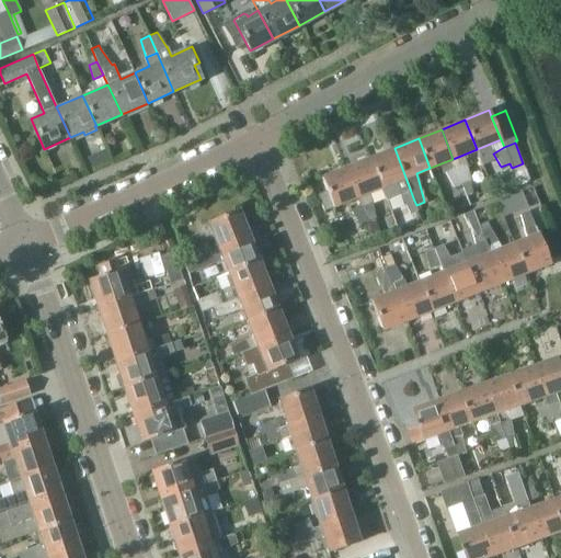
[(395,148),(369,158),(380,188),(386,200),(387,198),(388,200),(400,195),(410,212),(418,208),(416,205),(414,201),(395,148)]
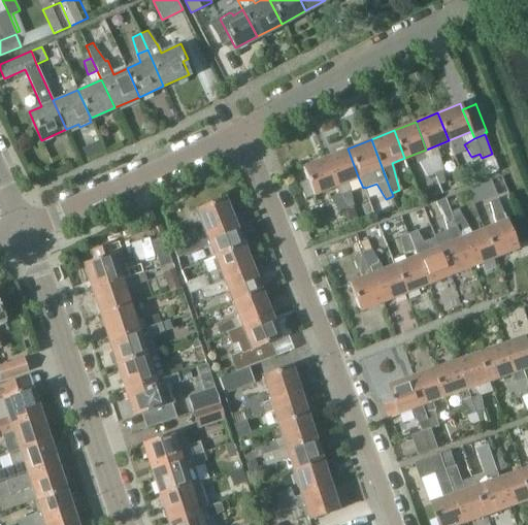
[(348,149),(326,157),(336,185),(339,192),(345,207),(353,204),(349,189),(345,182),(358,176),(348,149)]
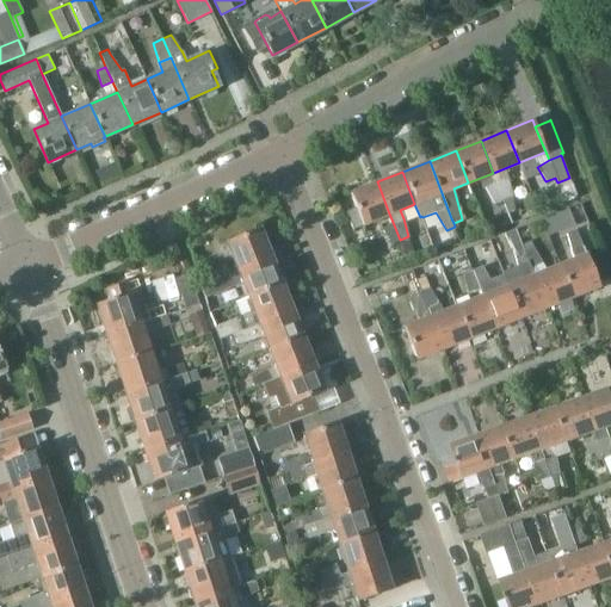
[(503,198),(512,193),(507,177),(497,181),(503,198)]
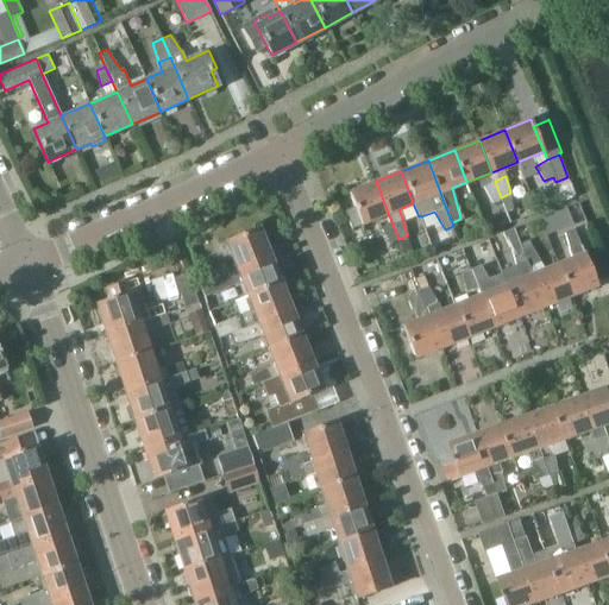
[(355,206),(344,210),(351,228),(362,224),(374,219),(377,218),(388,213),(376,181),(363,187),(349,191),(355,206)]
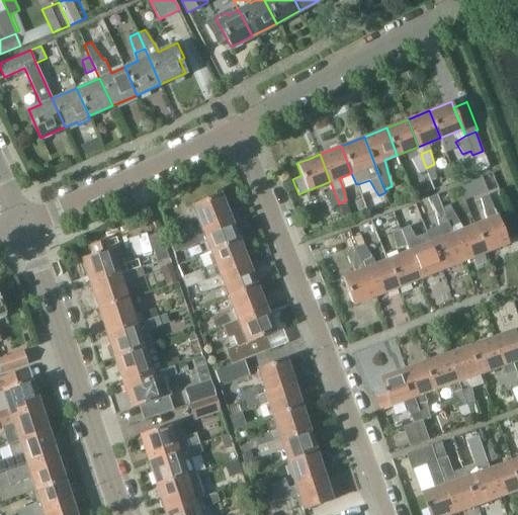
[(419,171),(426,168),(421,154),(412,158),(419,171)]
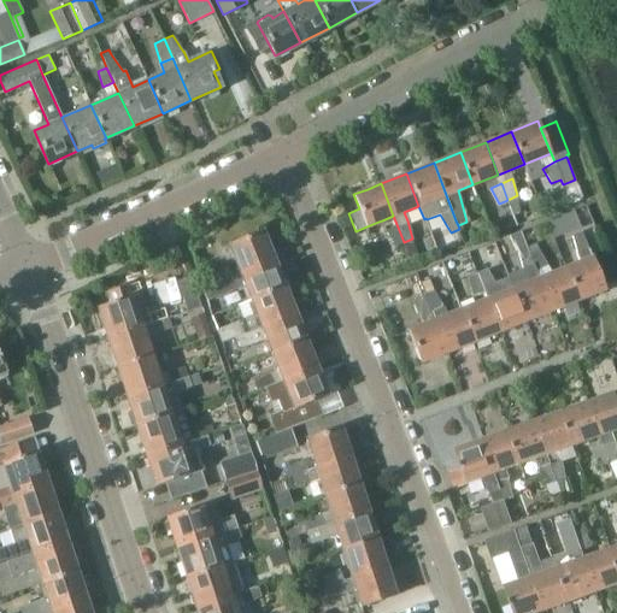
[(553,236),(579,227),(573,212),(547,222),(553,236)]
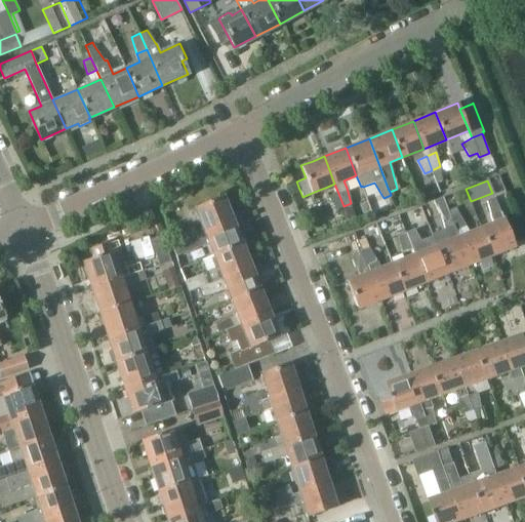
[(337,191),(328,196),(335,209),(344,206),(337,191)]
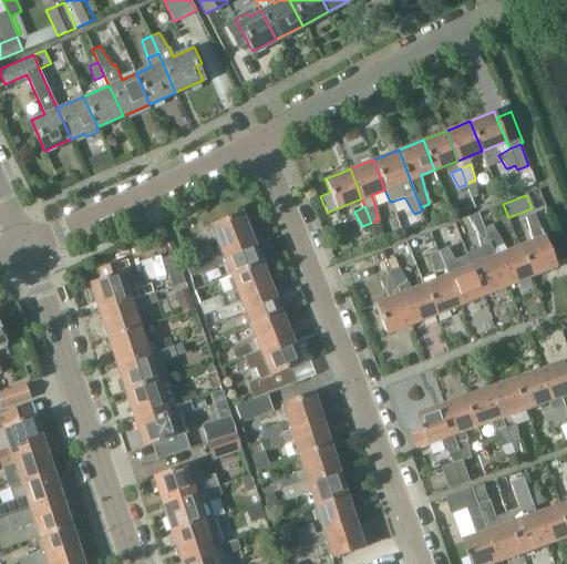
[(220,247),(222,249),(253,237),(251,234),(243,211),(210,223),(220,247)]
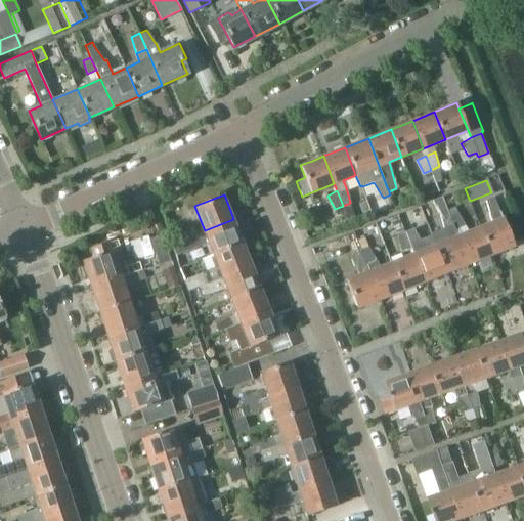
[(444,227),(430,233),(431,234),(445,272),(470,263),(449,213),(442,196),(433,200),(441,217),(444,227)]
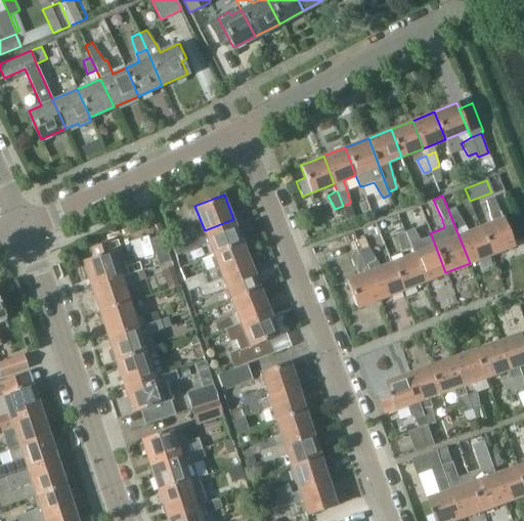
[(493,222),(481,227),(492,254),(513,246),(494,197),(486,201),(489,214),(493,222)]
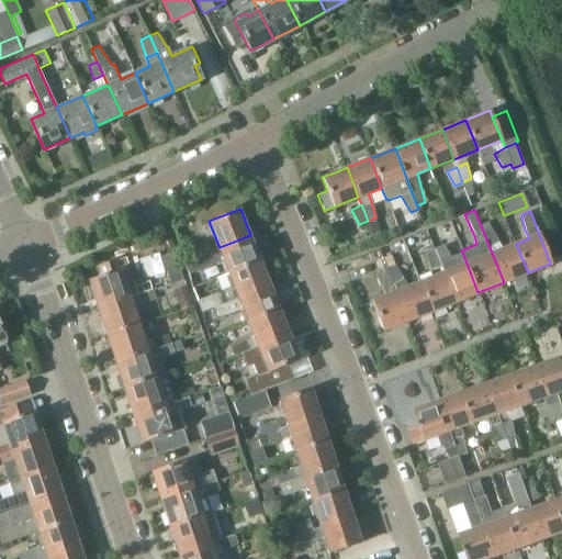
[(490,225),(482,228),(504,282),(528,272),(516,244),(503,249),(490,225)]
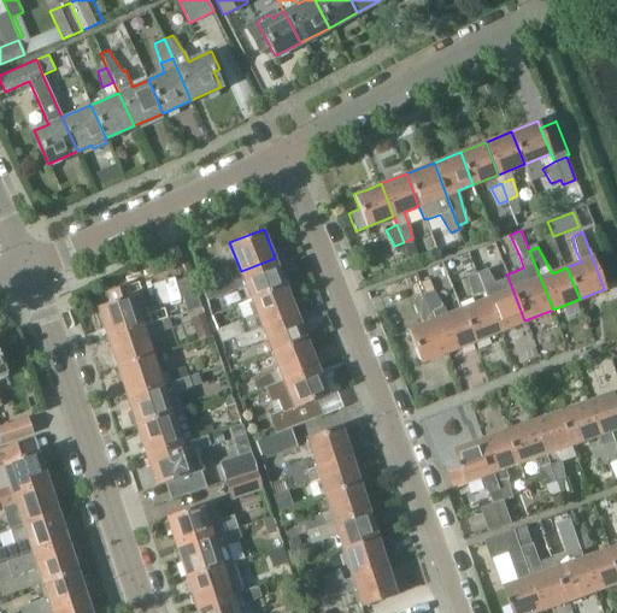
[(206,299),(207,299),(246,283),(251,295),(252,298),(286,284),(285,282),(275,258),(241,271),(233,273),(215,282),(201,287),(206,299)]
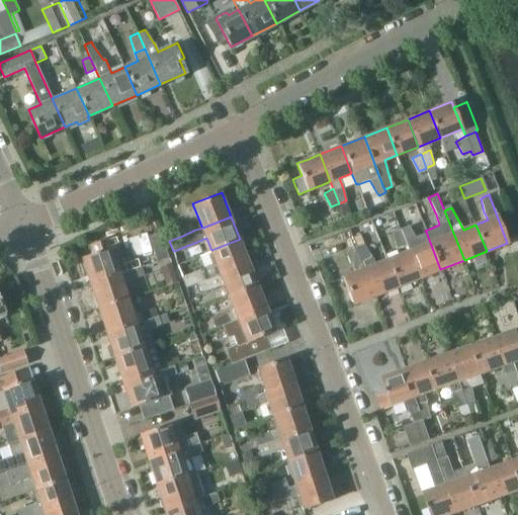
[(177,229),(180,237),(195,230),(190,222),(177,229)]
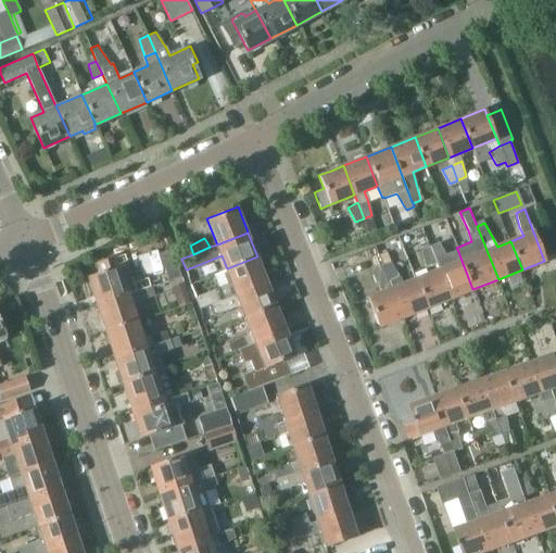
[(438,242),(429,246),(436,261),(439,269),(451,299),(472,289),(457,249),(445,254),(438,242)]
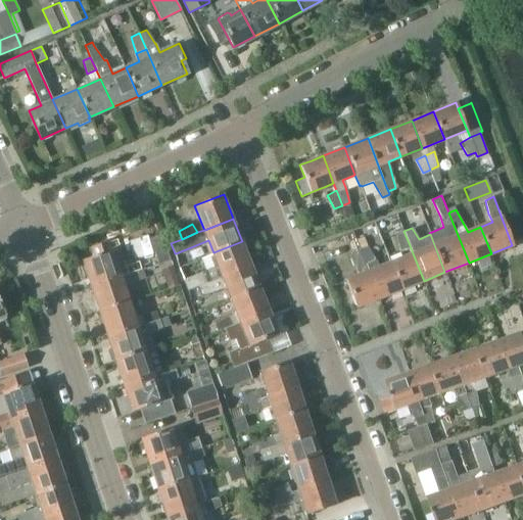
[(403,231),(396,234),(399,249),(410,245),(403,231)]
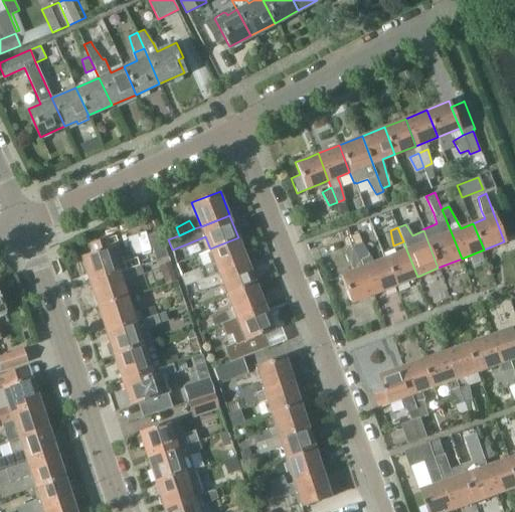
[(156,258),(167,254),(159,228),(147,231),(156,258)]
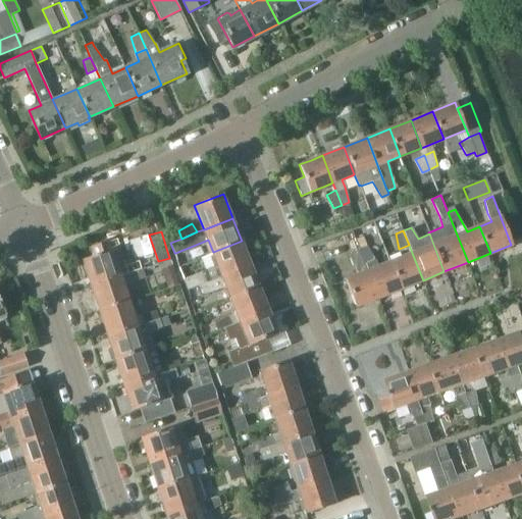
[(363,236),(355,239),(359,249),(367,246),(363,236)]
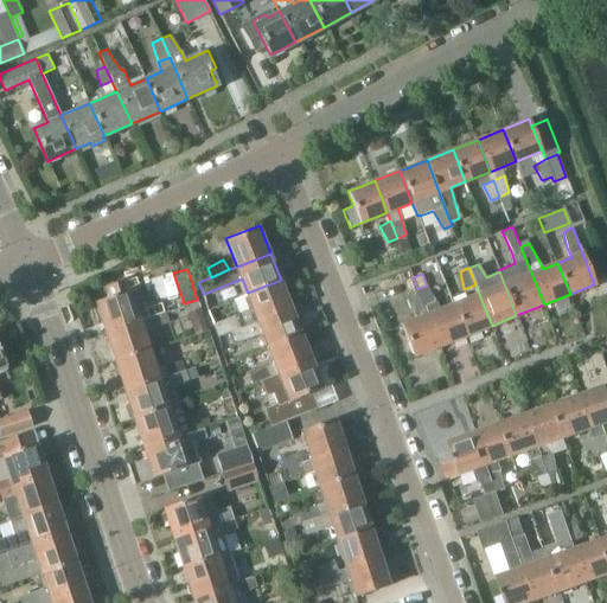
[(110,296),(96,300),(107,329),(167,310),(164,301),(146,303),(138,307),(127,276),(106,284),(110,296)]
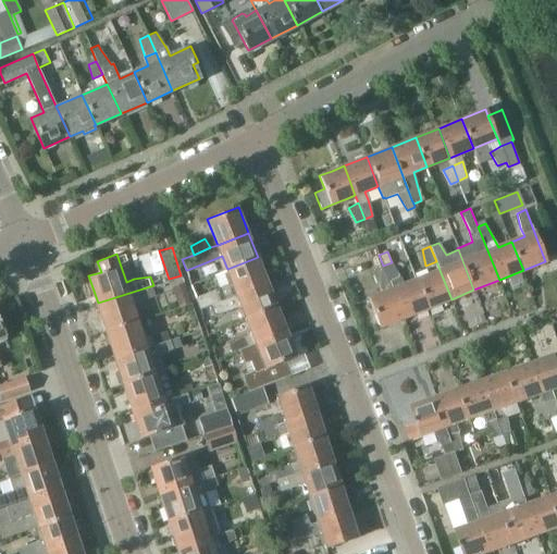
[(196,296),(200,307),(200,308),(212,303),(268,282),(265,279),(258,257),(227,269),(214,274),(220,286),(196,296)]
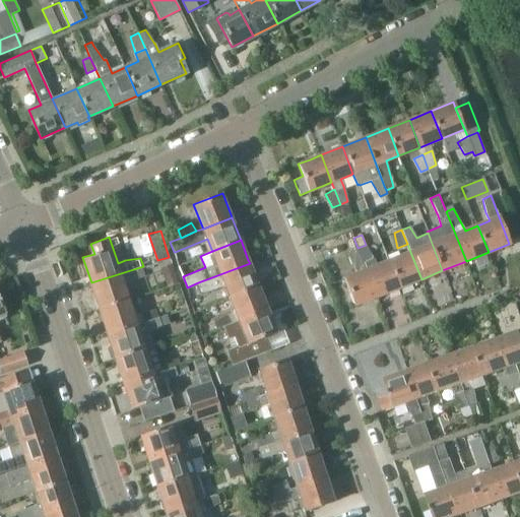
[(366,245),(358,248),(377,297),(399,287),(389,260),(376,265),(373,257),(366,245)]
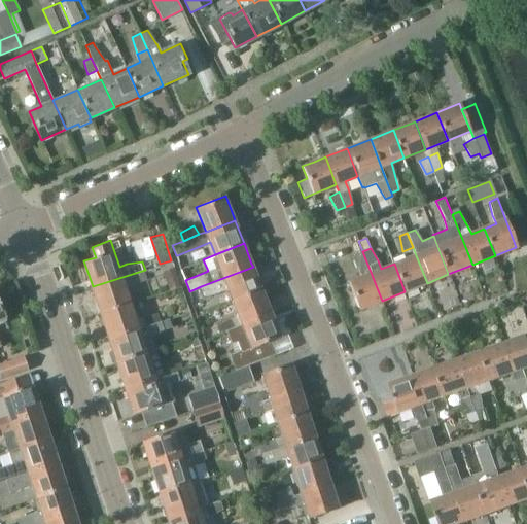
[(360,277),(348,282),(359,310),(382,301),(362,251),(354,254),(357,269),(360,277)]
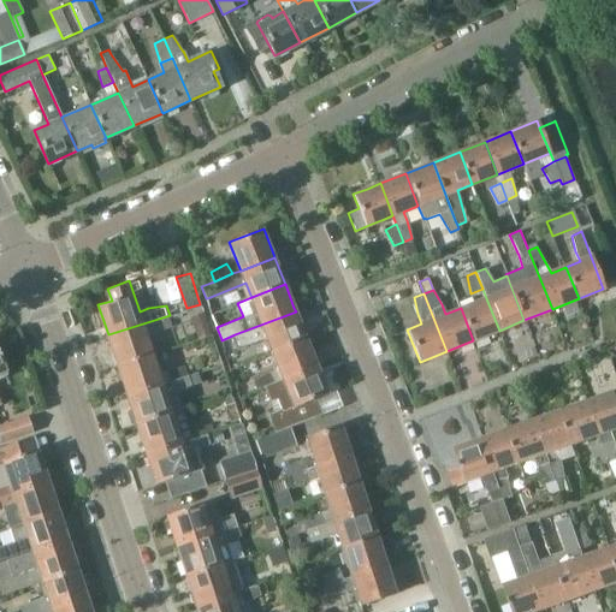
[(486,298),(461,308),(473,340),(499,331),(486,298)]
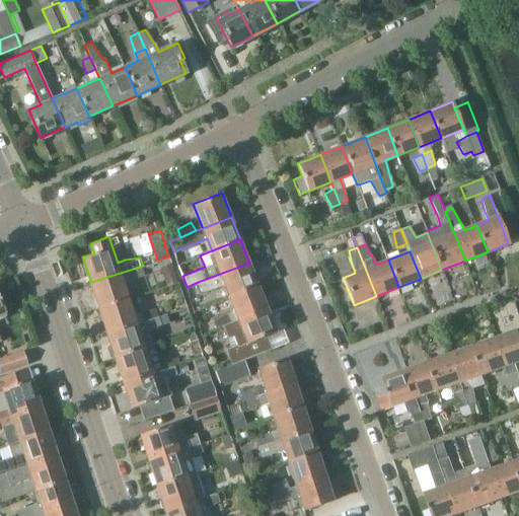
[(171,263),(160,267),(166,285),(177,281),(171,263)]
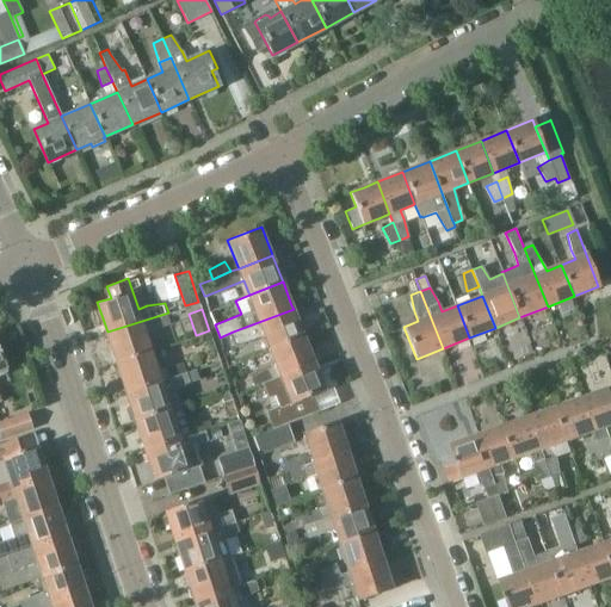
[(270,346),(271,348),(303,335),(303,333),(294,309),(233,332),(236,341),(254,338),(265,333),(270,346)]
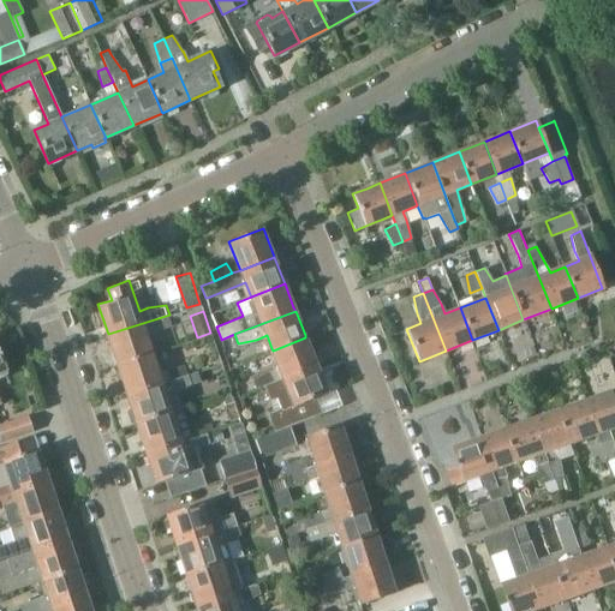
[(169,315),(108,334),(118,364),(153,353),(147,334),(156,331),(172,323),(169,315)]
